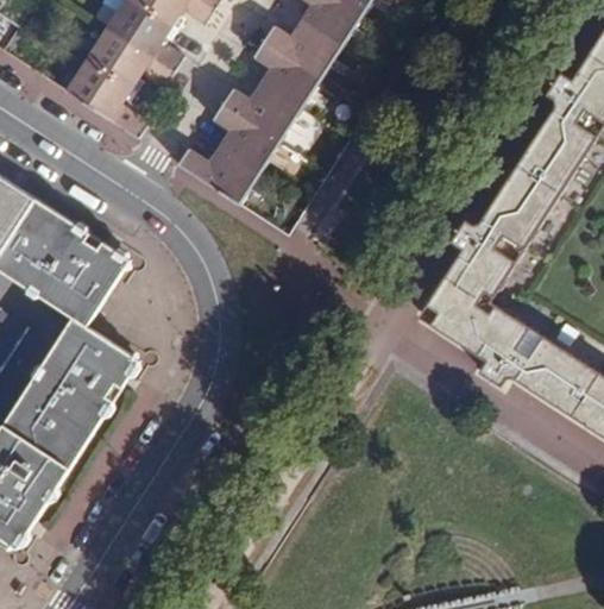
[(0,18),(16,27),(33,0),(0,0),(0,18)]
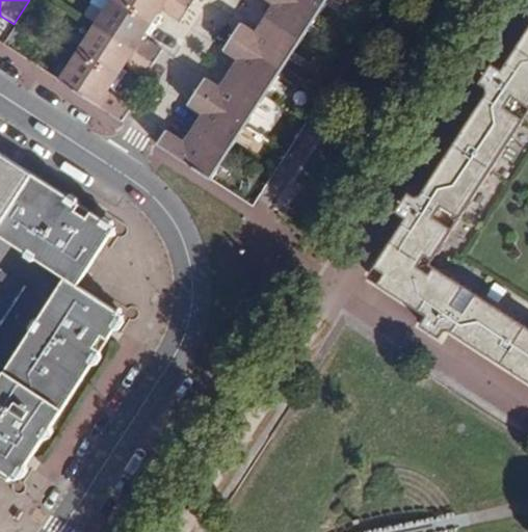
[(144,33),(147,35),(154,24),(117,0),(111,0),(104,11),(101,9),(93,23),(151,61),(159,49),(141,36),(144,33)]
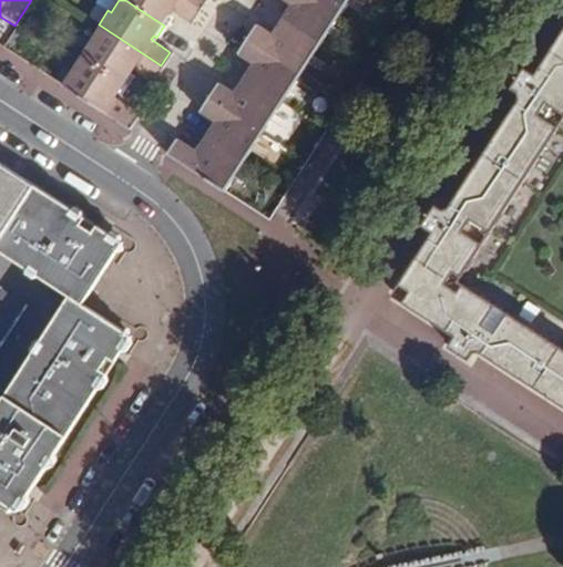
[(188,20),(197,6),(188,0),(125,0),(164,26),(171,14),(167,13),(171,9),(188,20)]
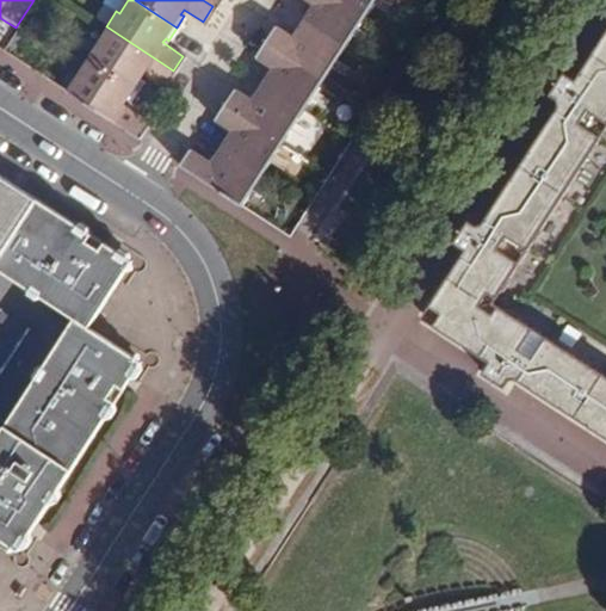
[(362,14),(340,0),(308,0),(313,2),(301,19),(341,45),(346,38),(344,37),(354,20),(358,22),(362,14)]
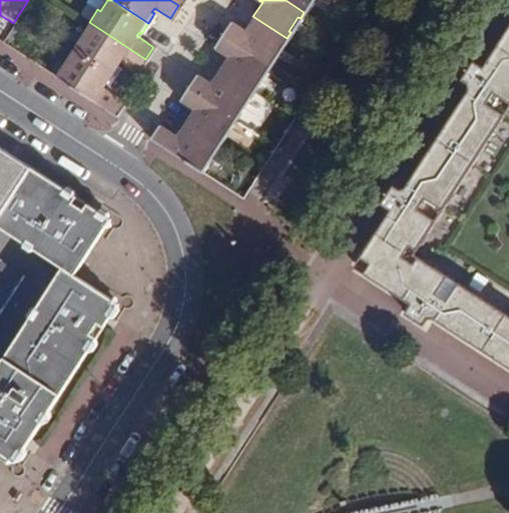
[(286,0),(304,12),(307,6),(306,5),(308,0),(286,0)]
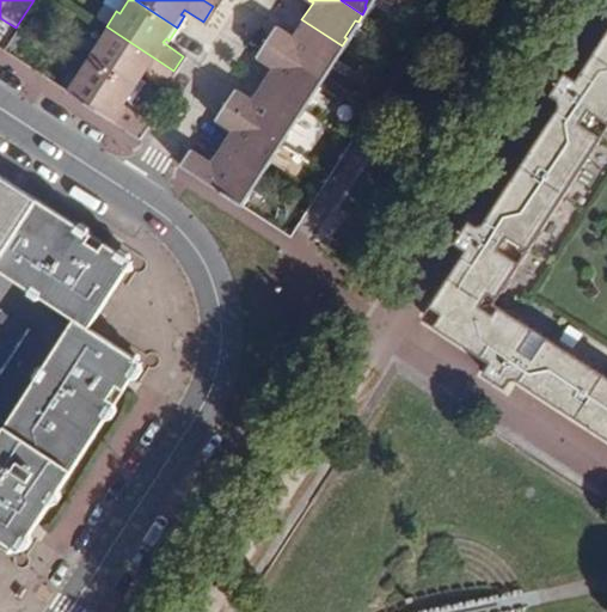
[(342,46),(301,19),(290,35),(275,26),(265,41),(322,78),(325,71),(324,68),(335,51),(338,51),(342,46)]
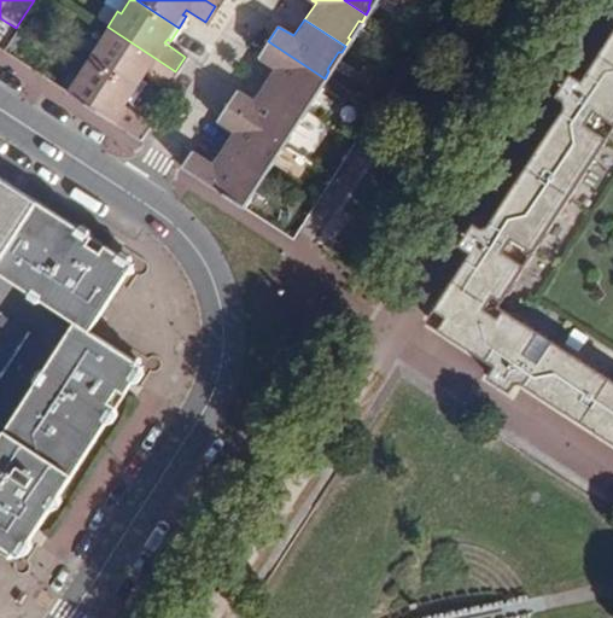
[(175,71),(107,27),(97,44),(99,46),(91,62),(138,92),(144,80),(141,79),(145,74),(165,88),(175,71)]
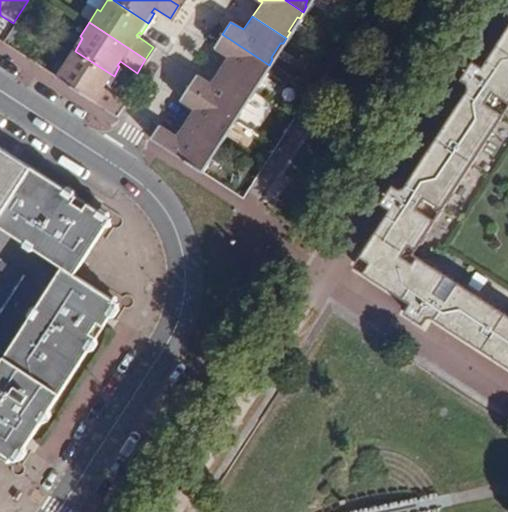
[(507,25),(496,44),(507,51),(507,25)]
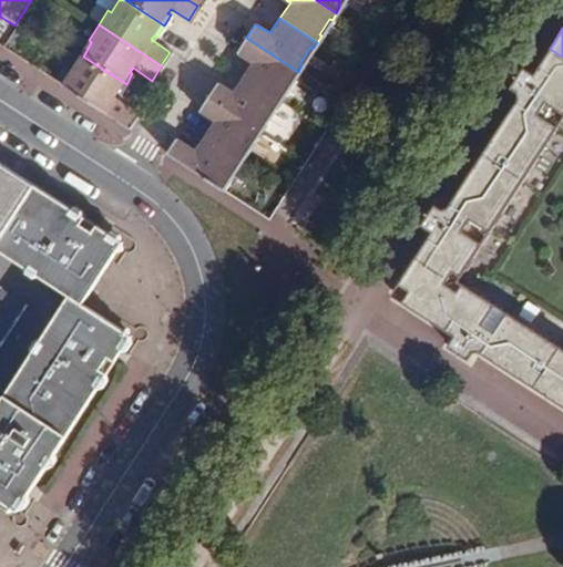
[(242,76),(279,101),(283,95),(280,94),(289,79),(294,79),(298,72),(246,38),(236,52),(252,62),(242,76)]
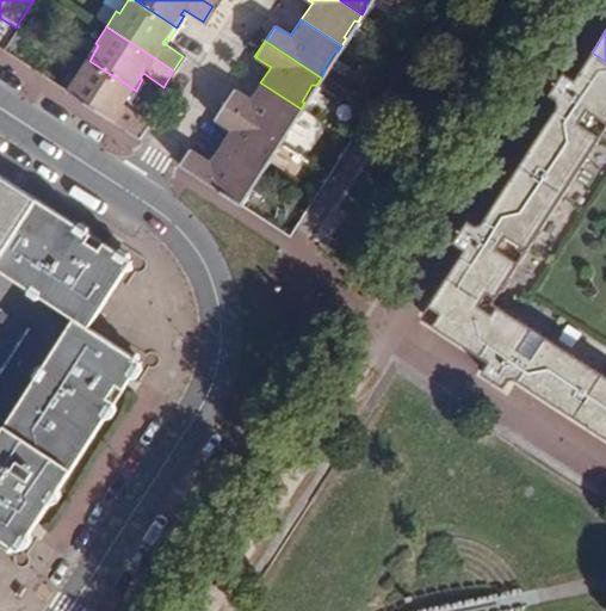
[(605,61),(592,53),(573,82),(561,74),(546,97),(560,104),(477,232),(465,226),(452,246),(464,253),(430,308),(441,315),(434,331),(489,365),(481,377),(505,392),(512,381),(605,439),(605,380),(493,308),(605,129),(605,61)]
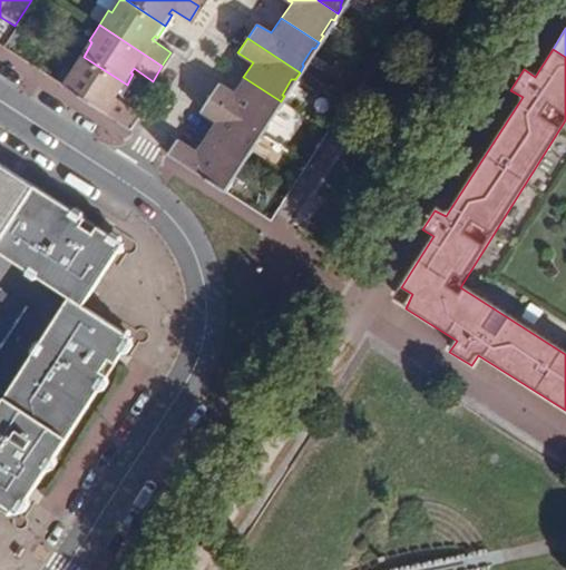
[(120,96),(127,85),(84,57),(75,72),(70,69),(61,84),(129,128),(138,114),(114,98),(116,95),(120,96)]
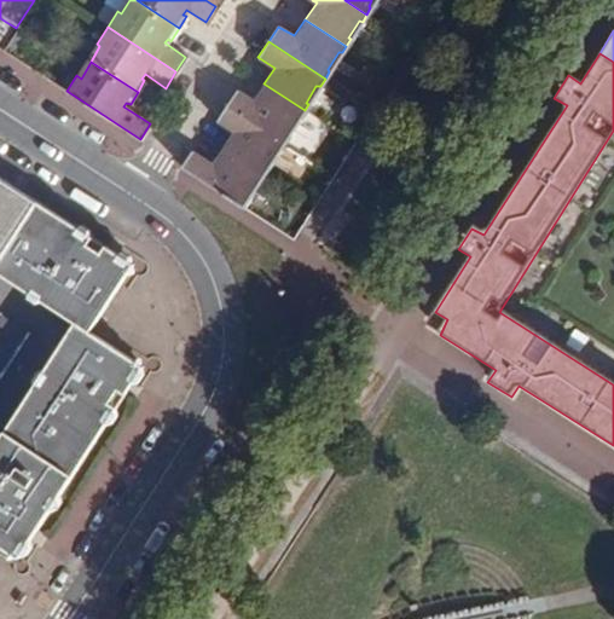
[(237,90),(227,105),(284,142),(289,136),(285,133),(296,117),(301,116),(305,110),(264,84),(254,99),(237,90)]
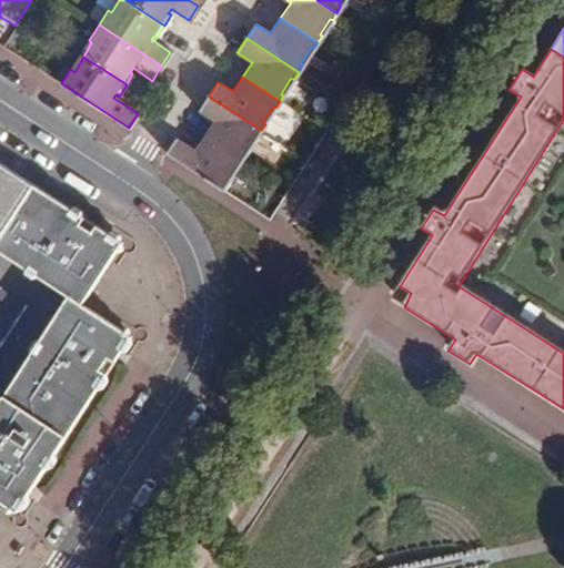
[(204,135),(242,160),(247,153),(245,150),(255,137),(257,137),(261,130),(209,97),(200,111),(214,121),(204,135)]
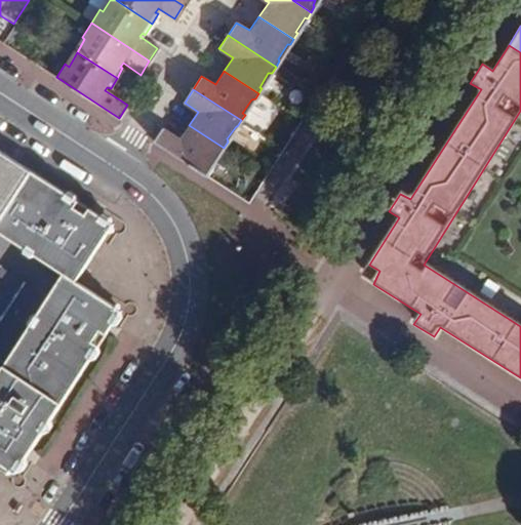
[(224,148),(189,125),(179,138),(162,126),(153,139),(196,167),(198,164),(206,169),(216,153),(221,153),(224,148)]
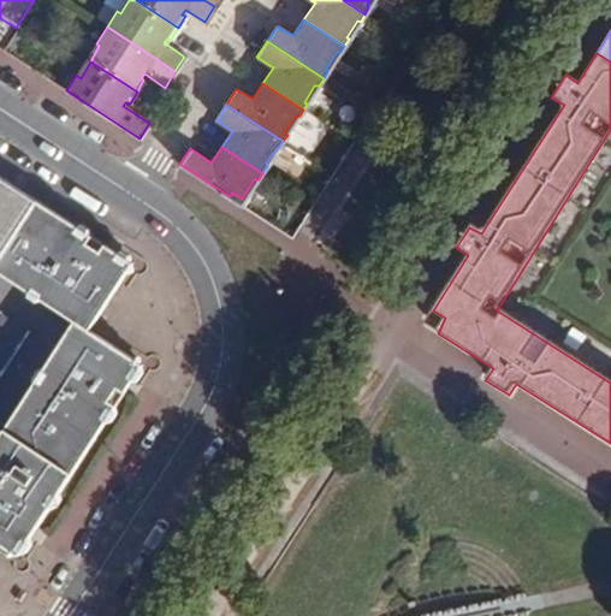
[(0,271),(72,317),(0,426),(0,542),(17,552),(138,363),(84,330),(128,261),(0,178),(0,271)]
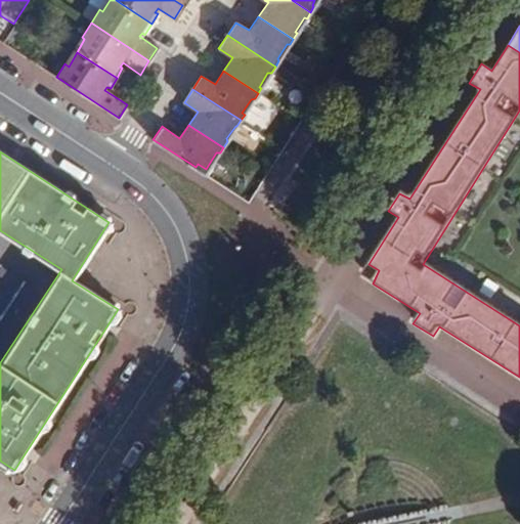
[(0,308),(19,278),(0,266),(0,308)]
